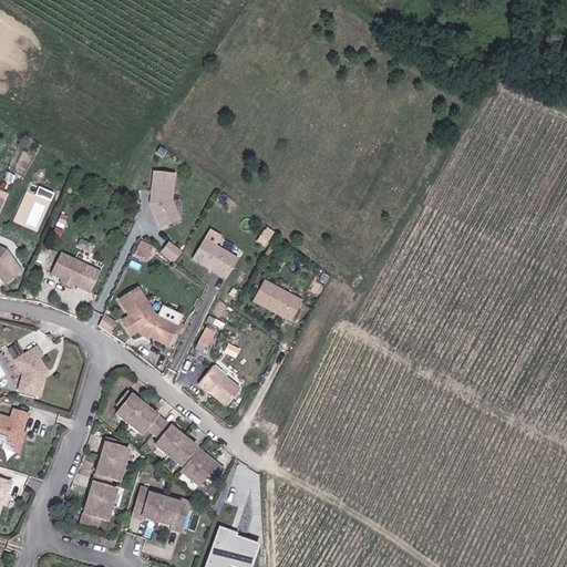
[(151,202),(162,226),(182,218),(173,198),(175,171),(154,168),(151,202)]
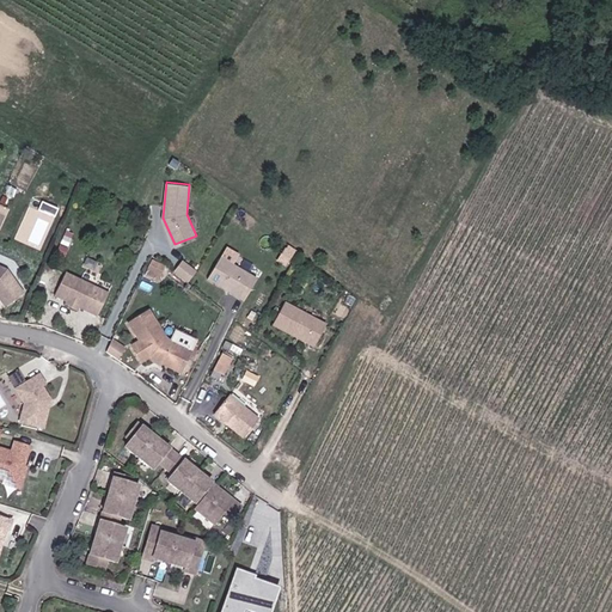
[(44,206),(41,213),(56,220),(60,213),(44,206)]
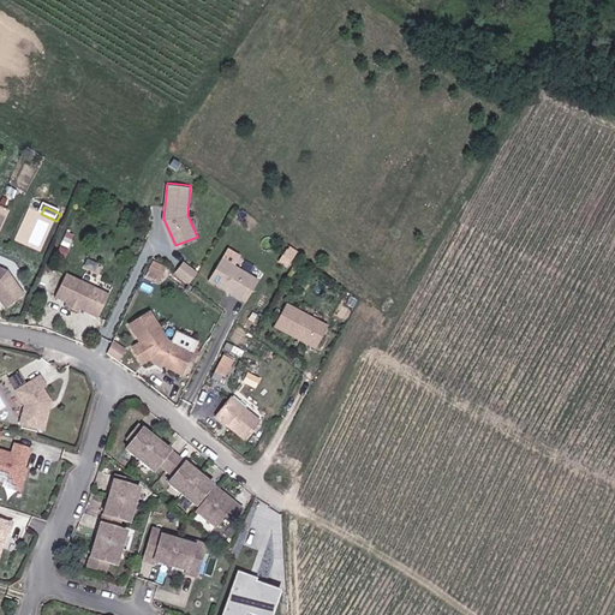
[(72,236),(65,233),(60,244),(67,248),(72,236)]
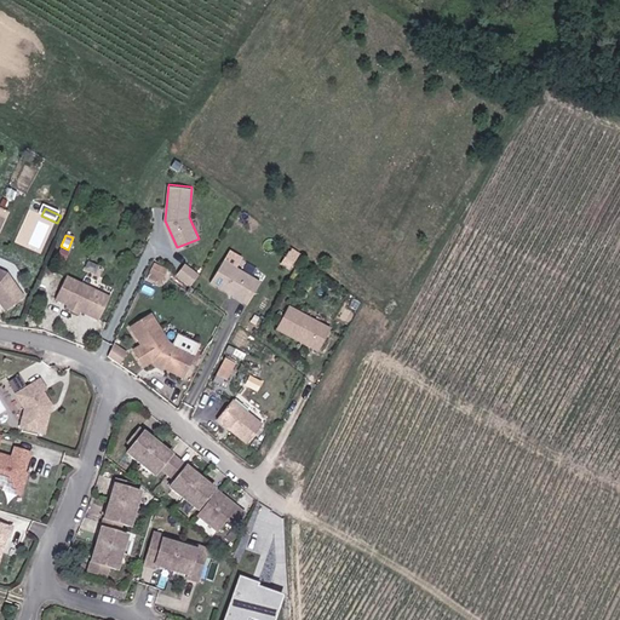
[(63,259),(67,252),(59,248),(56,256),(63,259)]
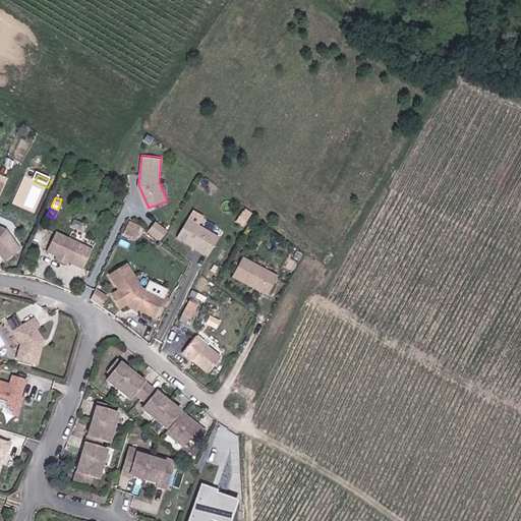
[(219,236),(187,218),(177,236),(208,254),(219,236)]
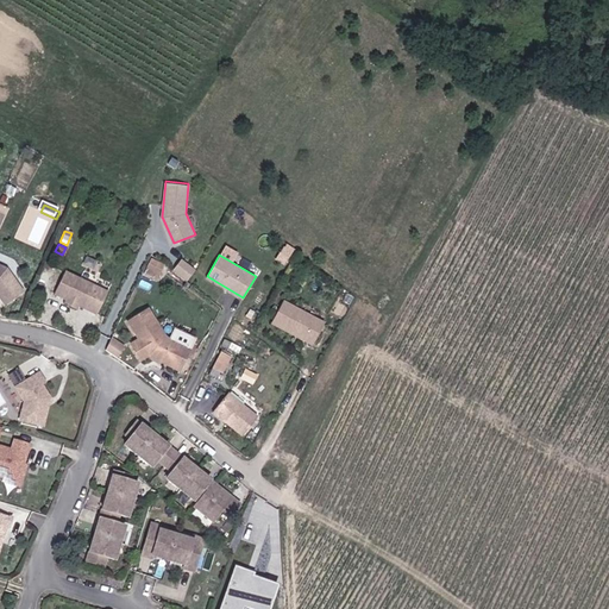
[(165,265),(151,258),(148,267),(162,272),(165,265)]
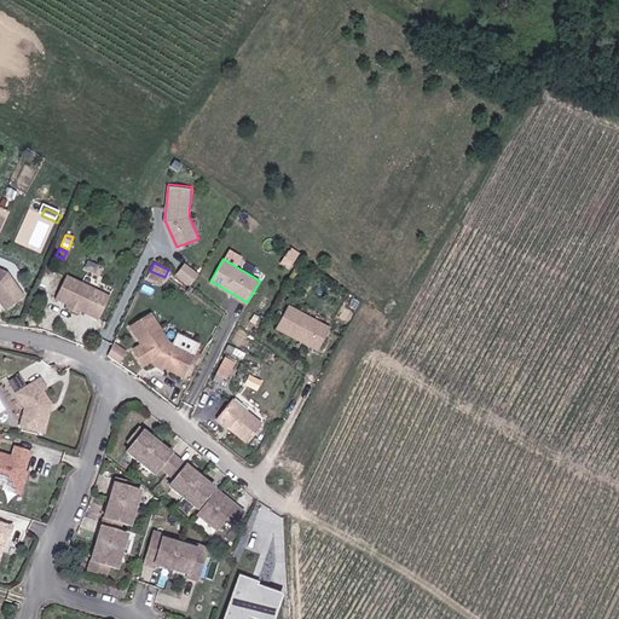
[(197,272),(185,262),(178,272),(190,282),(197,272)]
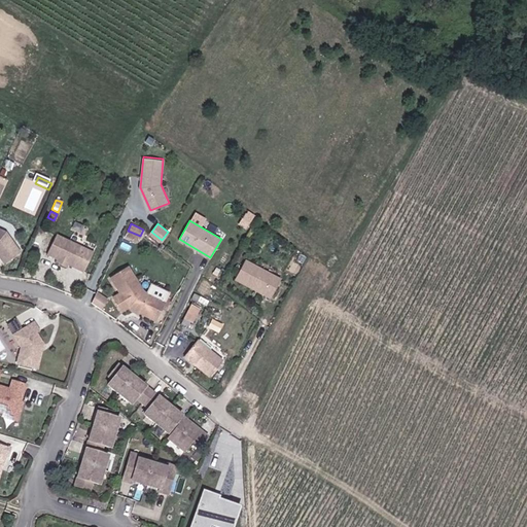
[(20,252),(5,232),(0,229),(0,257),(4,264),(20,252)]
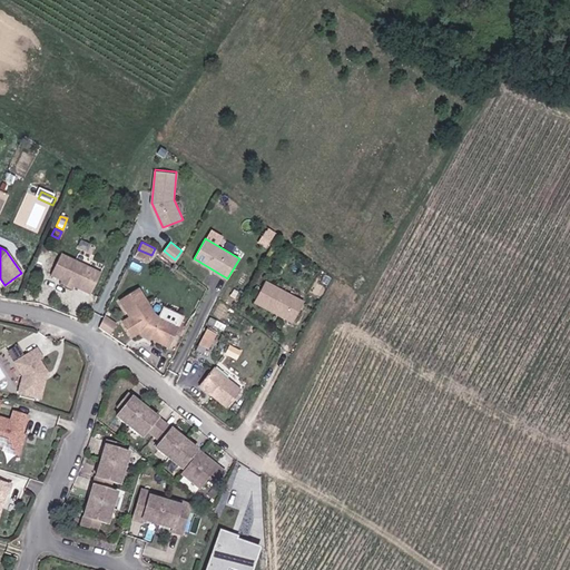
[(98,278),(58,259),(49,281),(61,286),(71,291),(89,298),(98,278)]
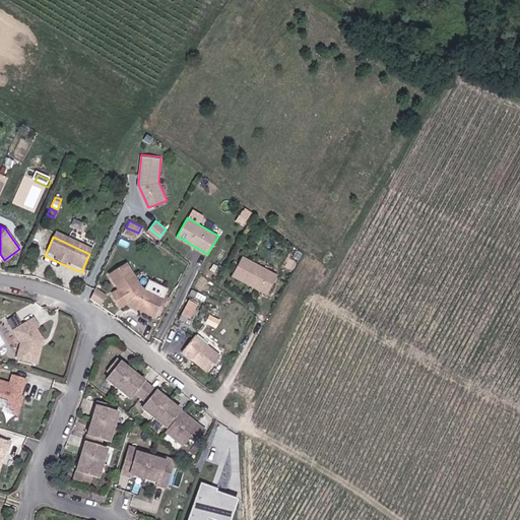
[(278,272),(243,254),(234,272),(269,290),(278,272)]
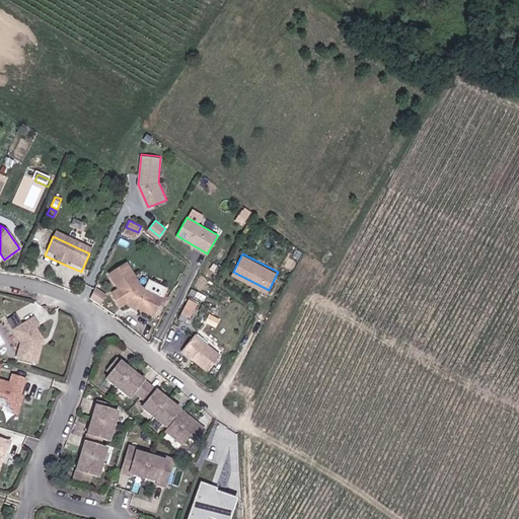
[(127,265),(110,275),(120,291),(114,295),(122,308),(128,304),(134,306),(137,306),(145,312),(155,316),(163,299),(143,289),(127,265)]
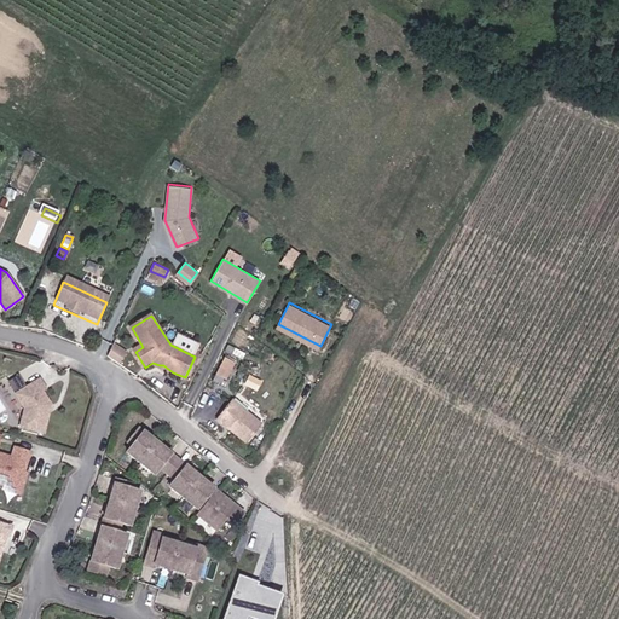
[(114,343),(108,356),(120,362),(127,350),(114,343)]
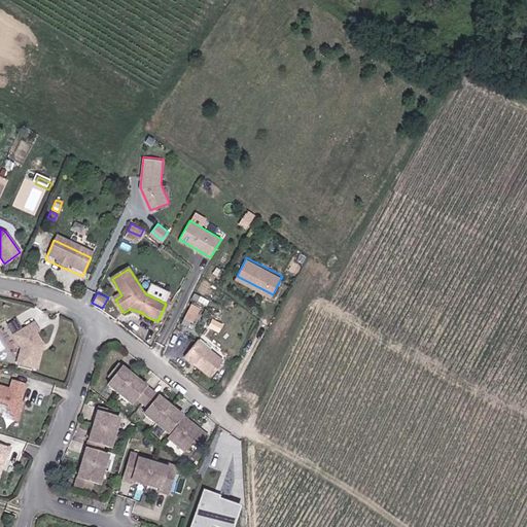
[(200,305),(192,301),(186,315),(192,318),(200,305)]
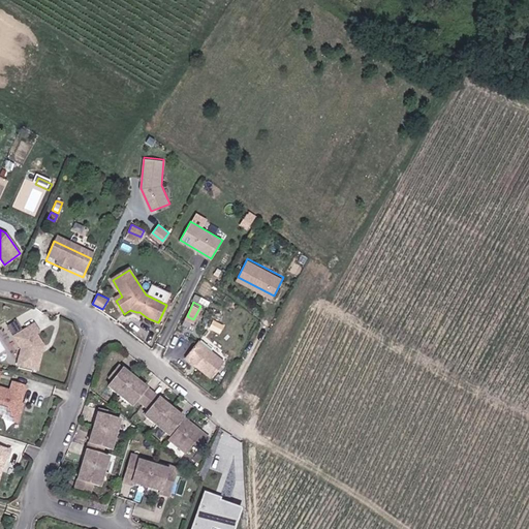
[(40,352),(42,348),(45,346),(38,335),(42,333),(37,324),(17,336),(24,349),(19,365),(38,371),(43,353),(40,352)]
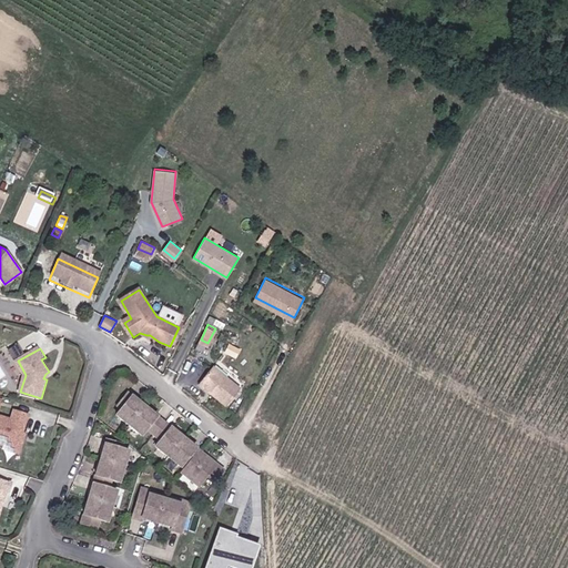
[(202,383),(230,404),(243,386),(215,365),(202,383)]
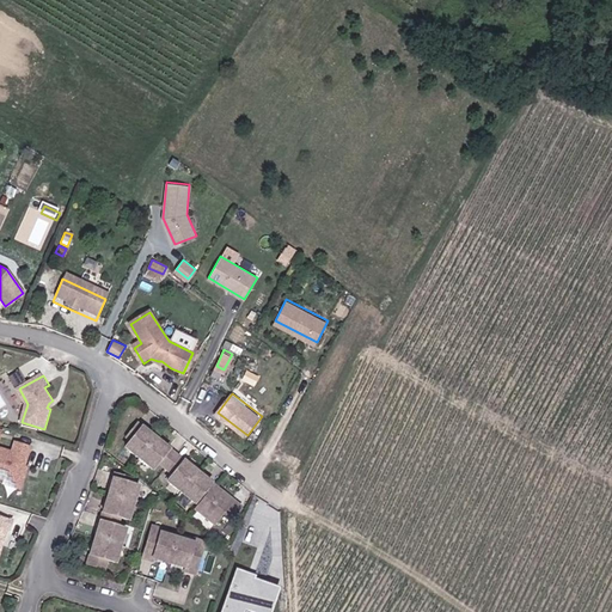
[(248,505),(144,423),(133,438),(138,440),(132,447),(159,469),(165,461),(179,473),(173,481),(202,502),(207,495),(210,499),(202,508),(221,522),(230,513),(237,519),(248,505)]
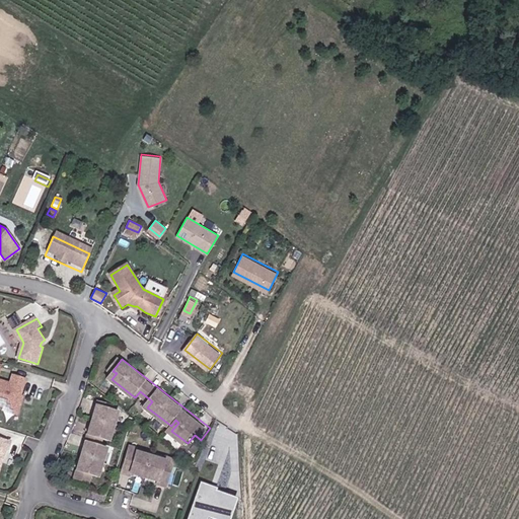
[(20,396),(25,379),(14,375),(11,384),(0,380),(0,405),(4,408),(15,411),(20,396)]
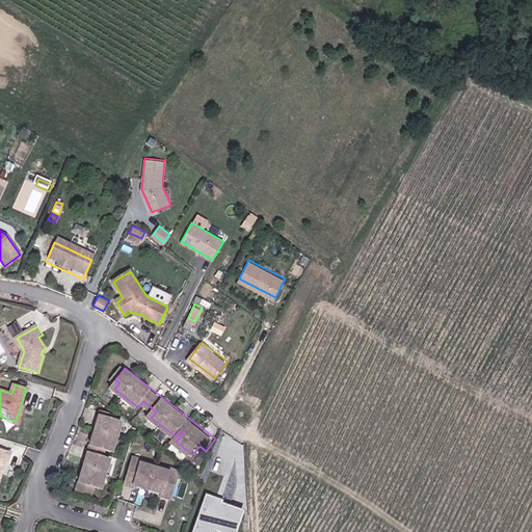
[(18,425),(24,407),(21,406),(16,421),(4,418),(3,420),(18,425)]
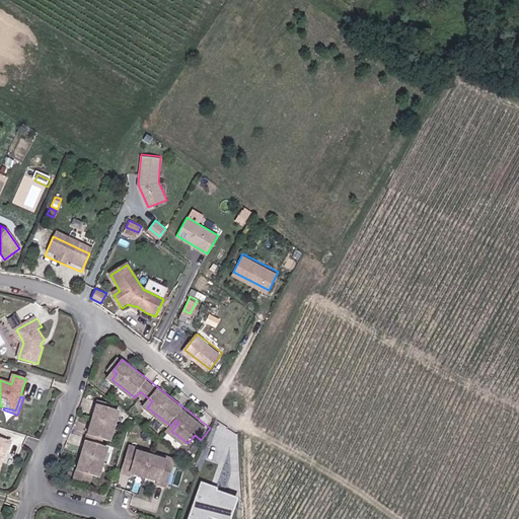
[(112,442),(122,414),(115,412),(117,408),(102,401),(74,477),(88,483),(91,475),(98,477),(108,449),(101,447),(104,439),(112,442)]
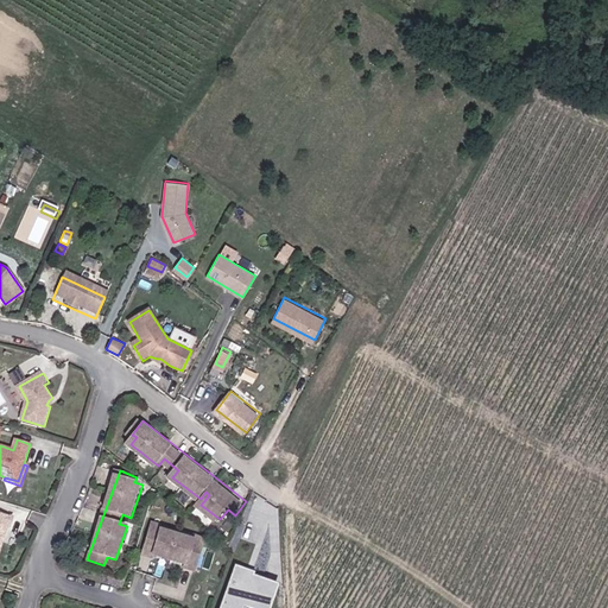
[(0,533),(2,532),(5,524),(8,525),(11,515),(0,511),(0,533)]
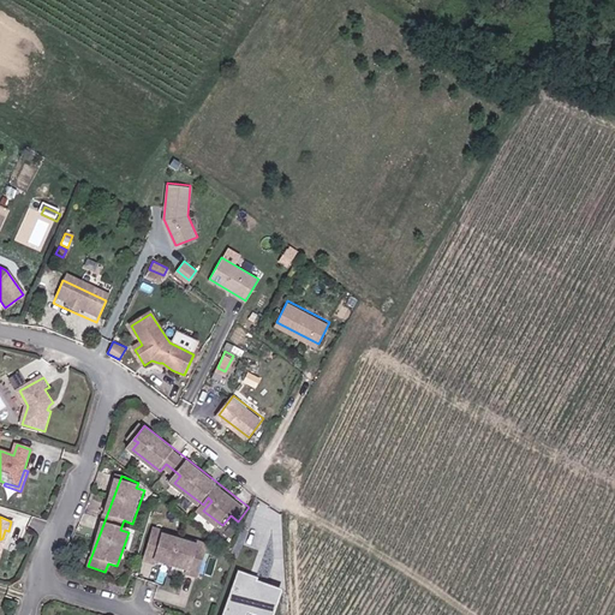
[(196,581),(208,550),(198,547),(197,550),(165,538),(166,535),(156,531),(144,562),(154,566),(156,562),(187,574),(186,578),(196,581)]
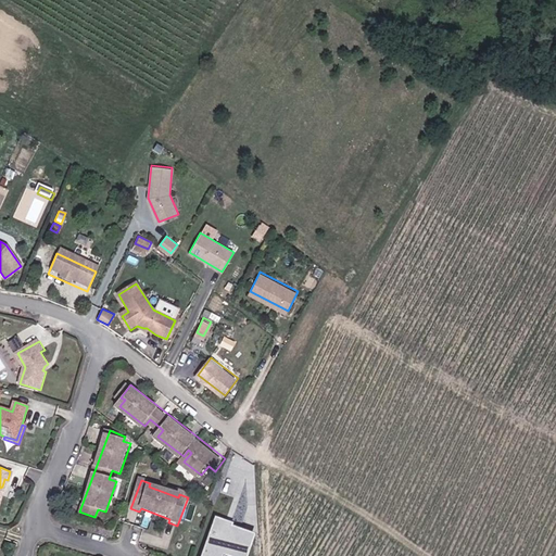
[(216,518),(200,555),(215,555),(218,548),(236,555),(243,555),(252,536),(230,527),(229,529),(225,527),(226,522),(216,518)]
